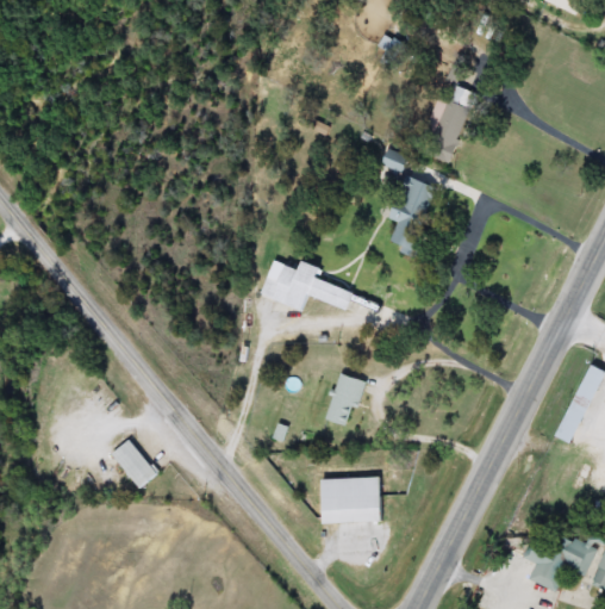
[(596,0),(588,19),(548,2),(549,0),(596,0)]
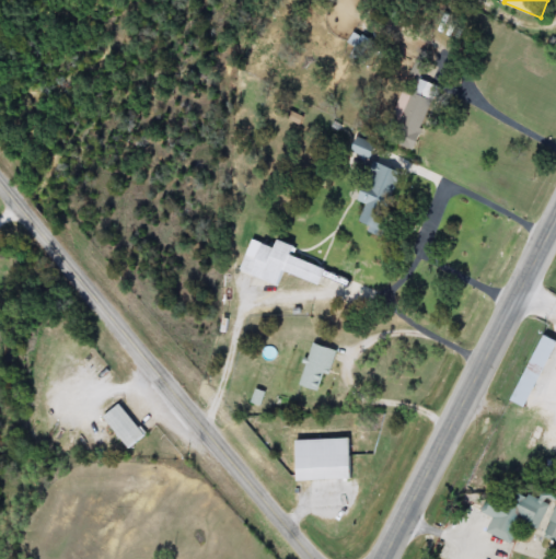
[(415,151),(391,141),(417,77),(441,86),(415,151)]
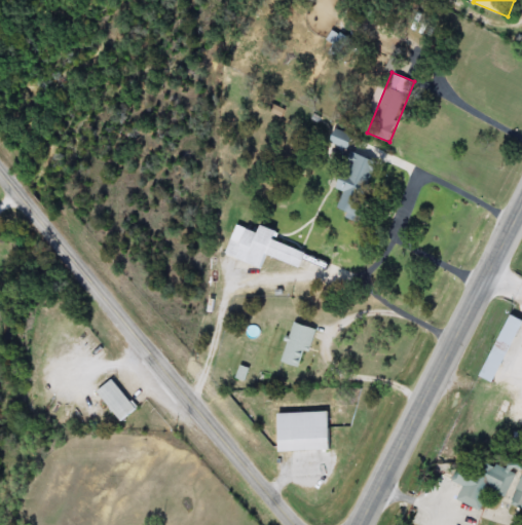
[(380,164),(356,220),(336,211),(345,191),(336,187),(351,152),(380,164)]
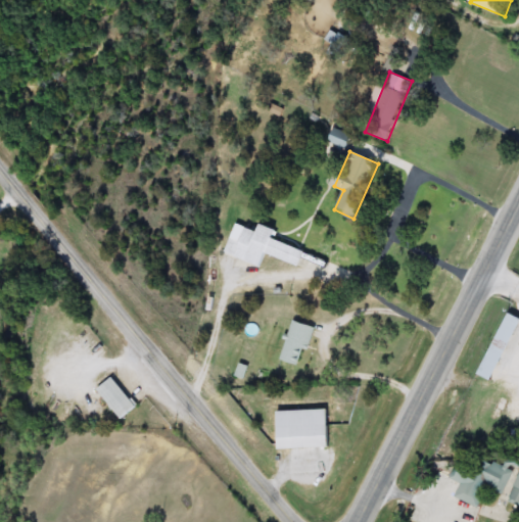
[(297,266),(267,255),(263,268),(224,254),(229,238),(237,240),(241,228),(253,232),(256,225),(276,231),(273,240),(303,250),(297,266)]
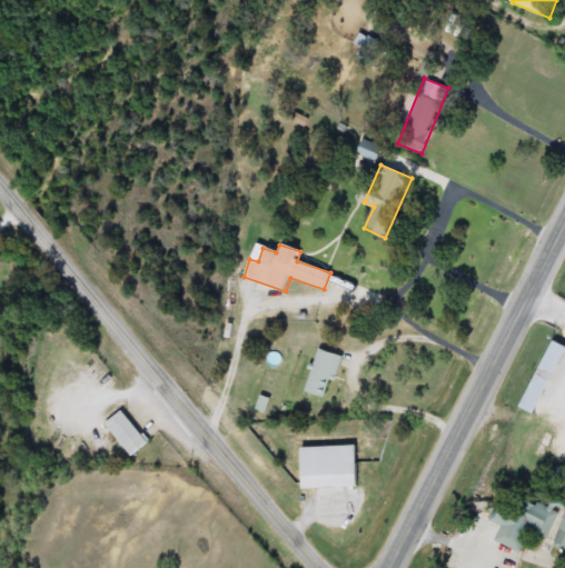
[(518,408),(548,339),(563,346),(533,415),(518,408)]
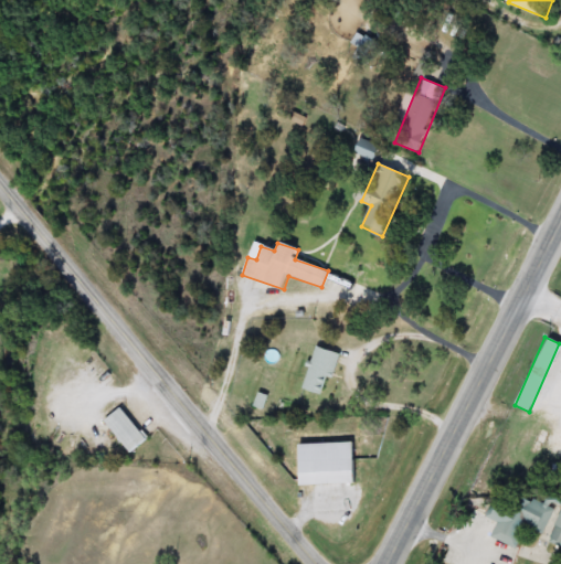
[(340,354),(326,396),(303,389),(317,346),(340,354)]
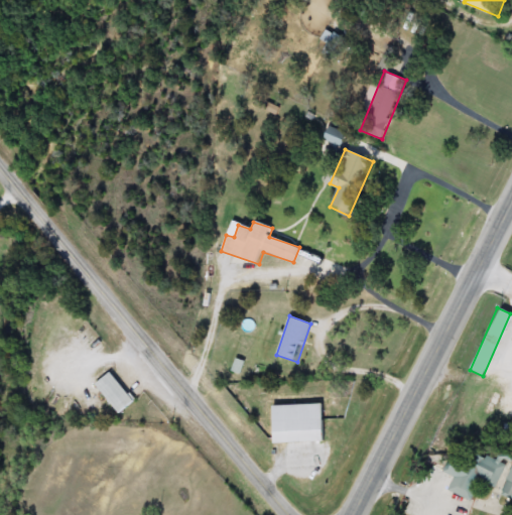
[(117,412),(96,383),(112,371),(133,401),(117,412)]
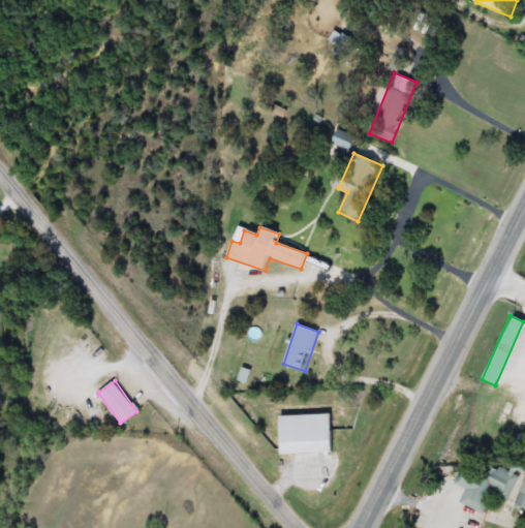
[(333,430),(333,452),(288,452),(288,430),(333,430)]
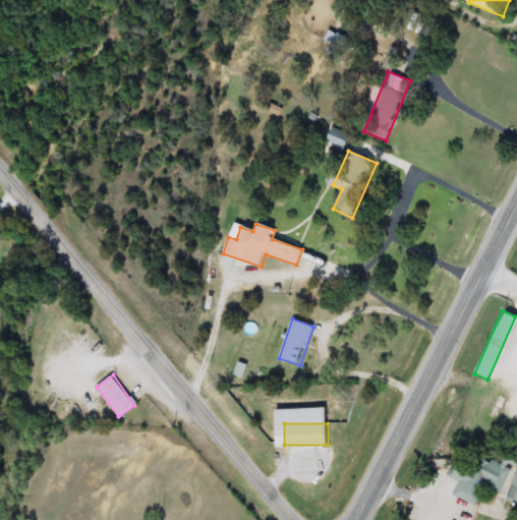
[(516,502),(505,498),(507,494),(479,482),(472,502),(455,496),(462,477),(472,481),(485,451),(516,463),(516,502)]
